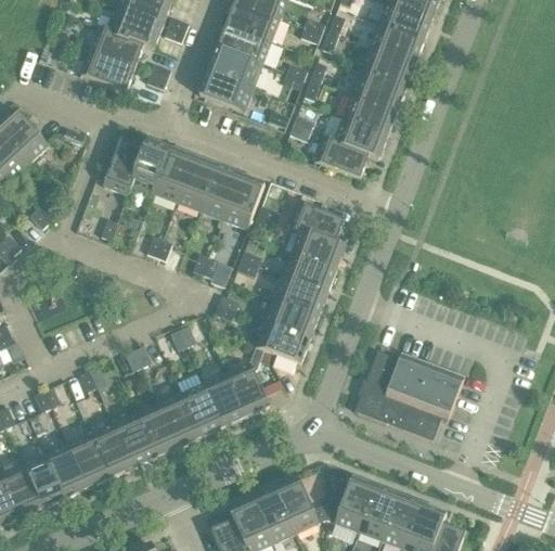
[(163,25),(171,1),(168,0),(120,0),(117,8),(163,25)]
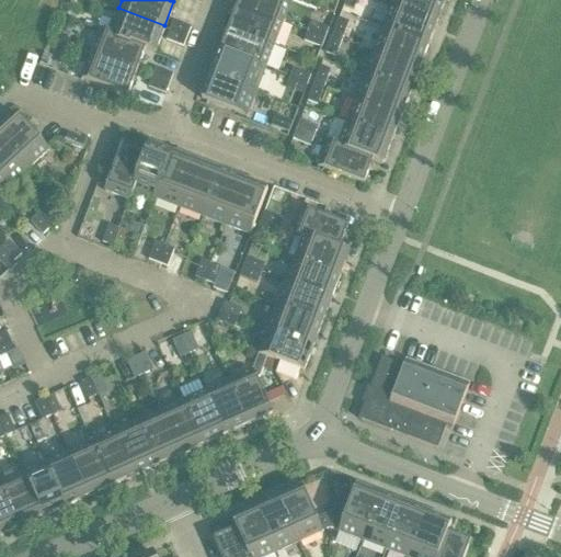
[(283,19),(289,0),(237,0),(237,1),(283,19)]
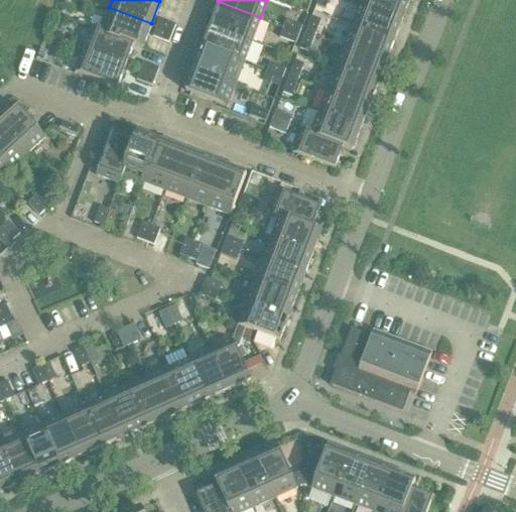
[(401,18),(408,0),(360,0),(359,2),(401,18)]
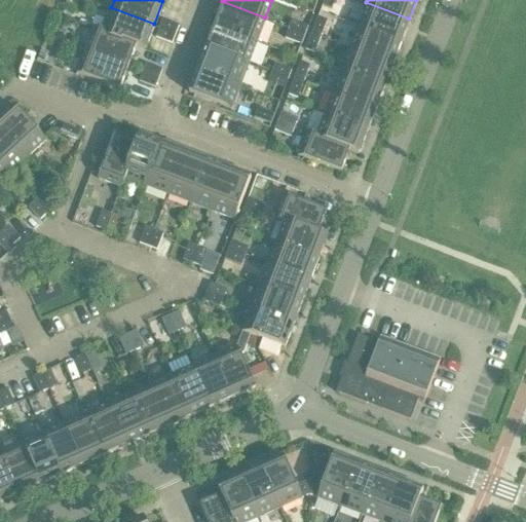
[(257,39),(265,17),(222,1),(214,23),(257,39)]
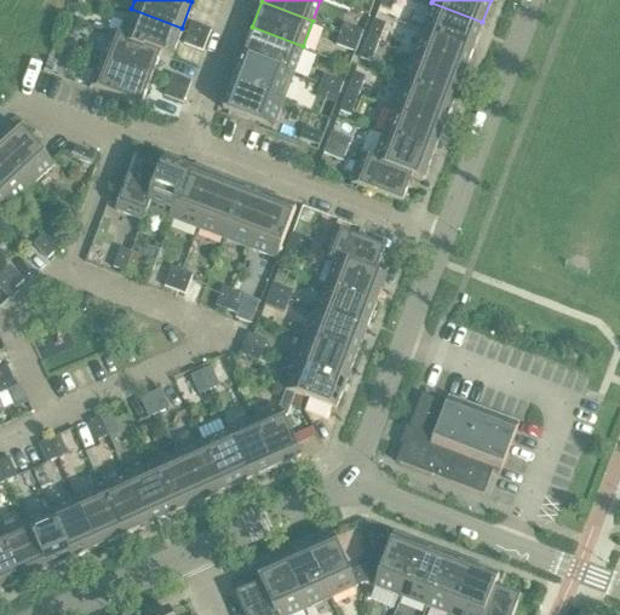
[(472,47),(482,22),(431,3),(422,28),(472,47)]
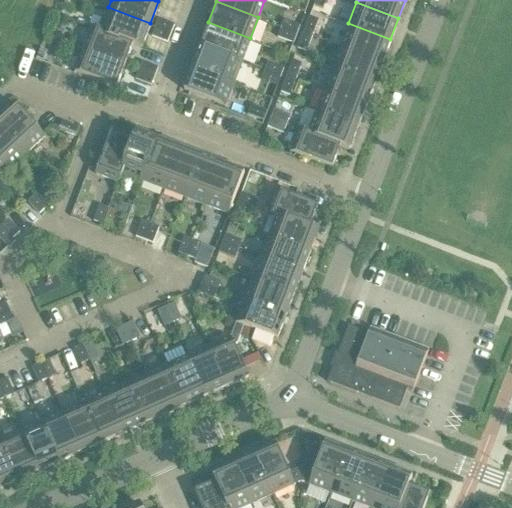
[(141,45),(150,23),(108,7),(100,27),(100,28),(133,41),(132,42),(141,45)]
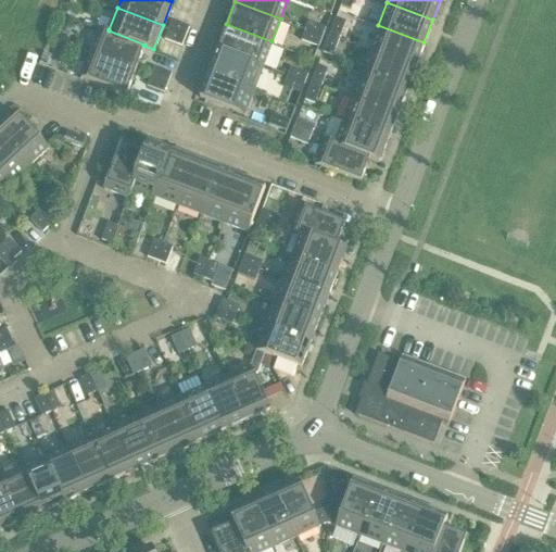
[(339,36),(345,19),(336,15),(329,33),(339,36)]
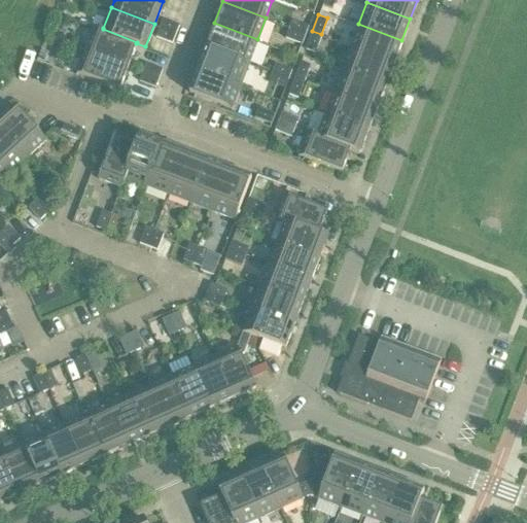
[(175,32),(179,23),(163,16),(159,26),(175,32)]
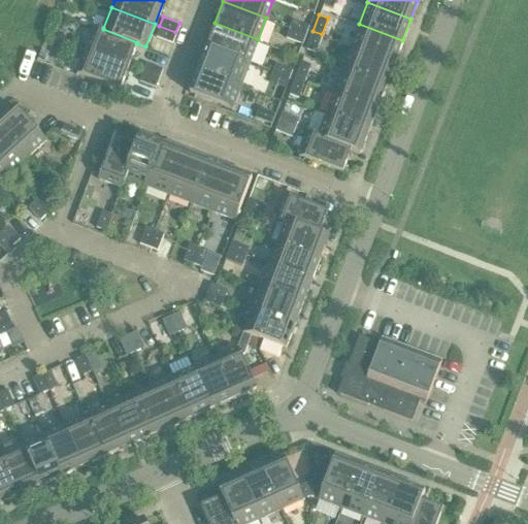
[(305,33),(308,24),(292,18),(289,26),(305,33)]
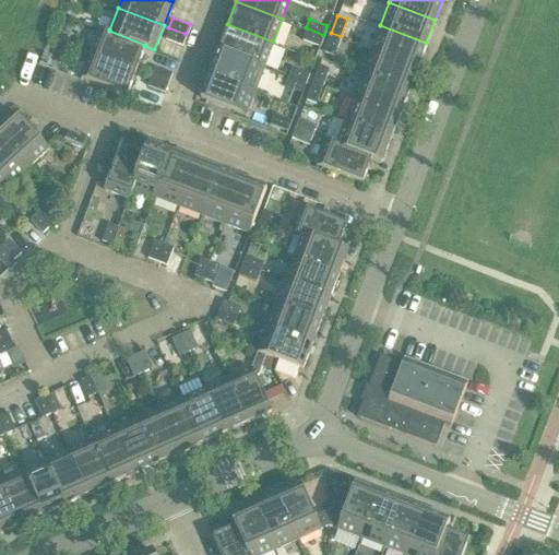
[(264,66),(273,42),(227,24),(218,48),(264,66)]
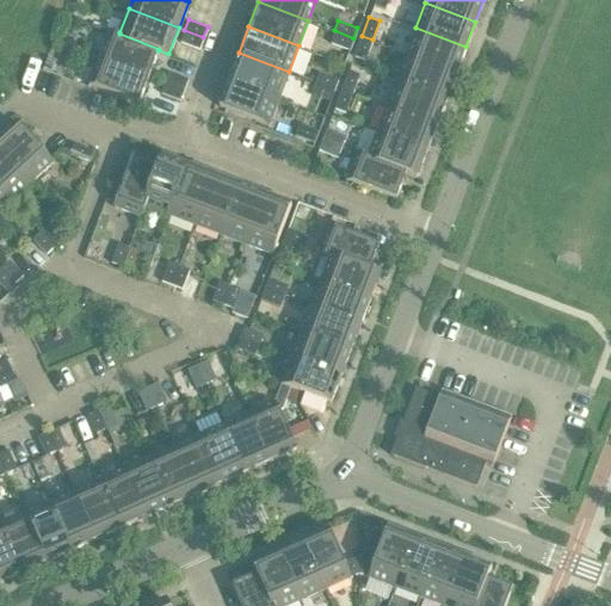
[(456,73),(466,47),(415,28),(406,54),(456,73)]
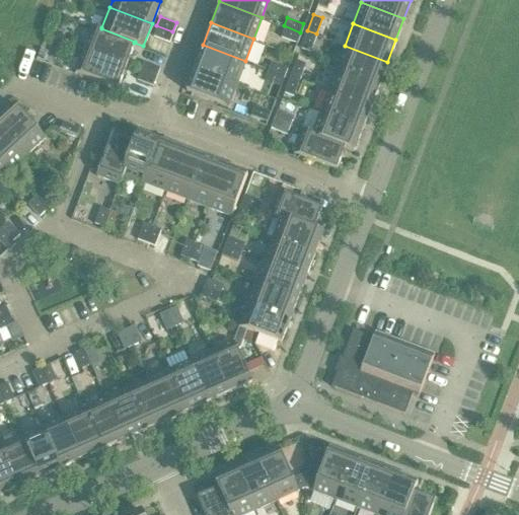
[(127,63),(134,43),(135,42),(101,28),(101,27),(92,24),(84,47),(127,63)]
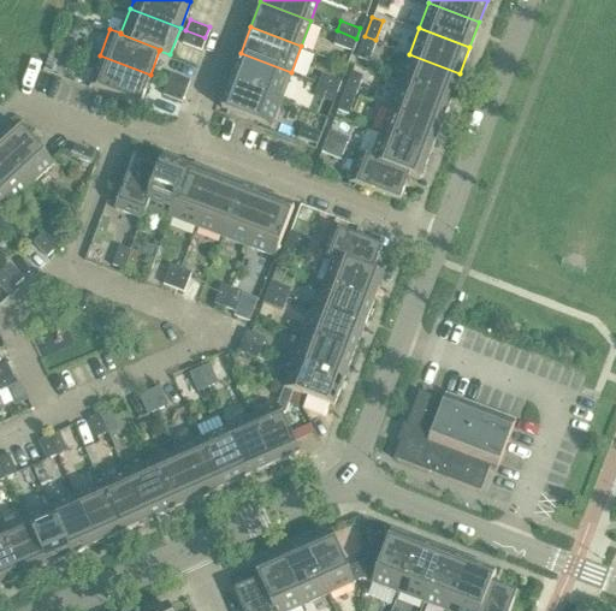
[(201,48),(205,37),(185,30),(182,40),(201,48)]
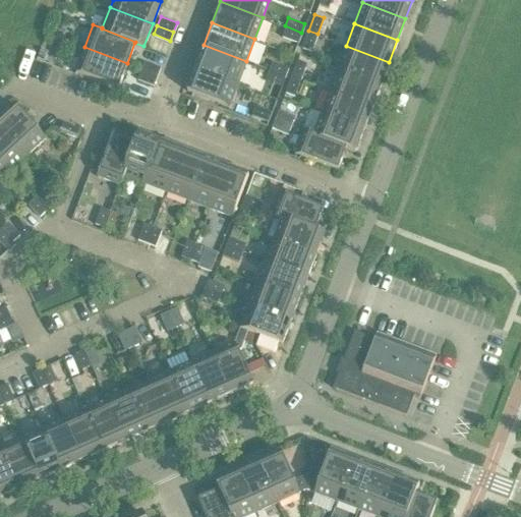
[(298,41),(301,33),(285,25),(282,35),(298,41)]
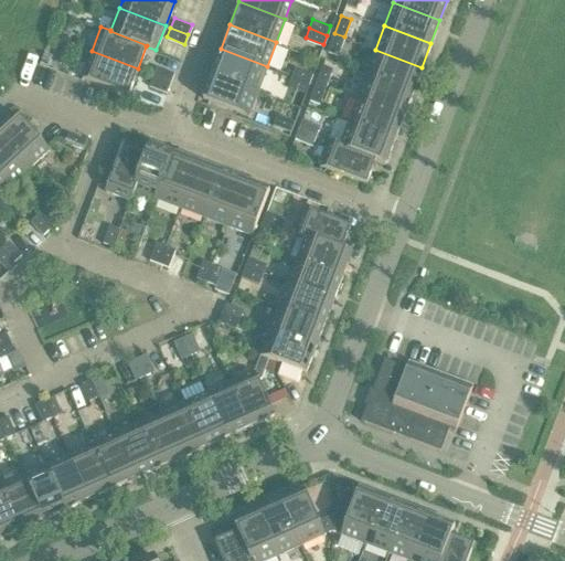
[(338,54),(344,36),(334,33),(328,50),(338,54)]
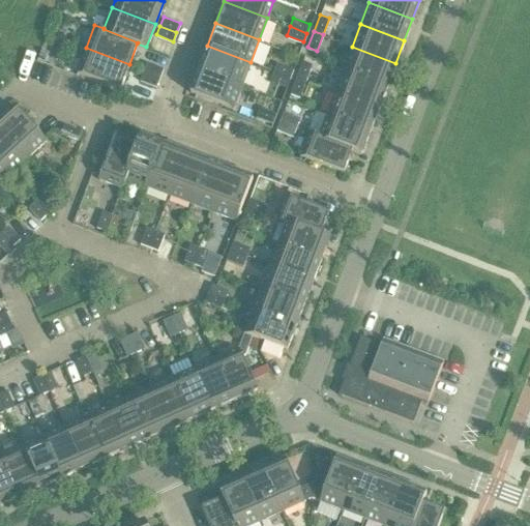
[(241,84),(251,62),(207,46),(198,67),(241,84)]
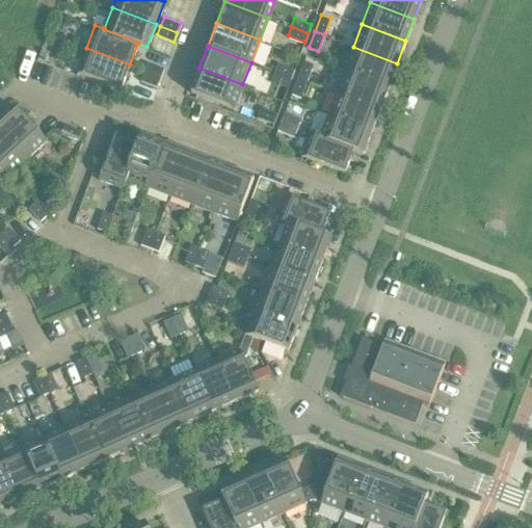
[(388,85),(397,63),(353,47),(345,69),(388,85)]
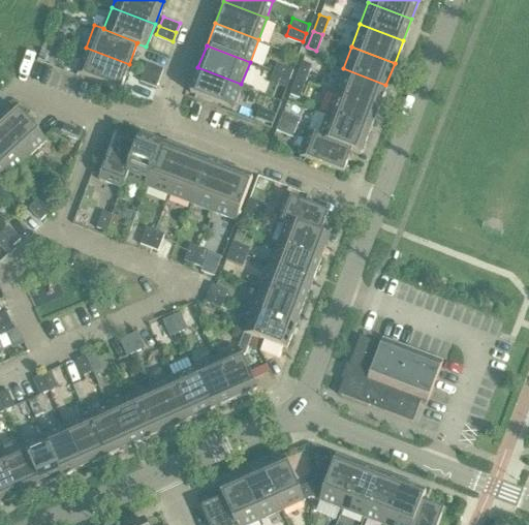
[(120,87),(129,64),(86,48),(76,70),(120,87)]
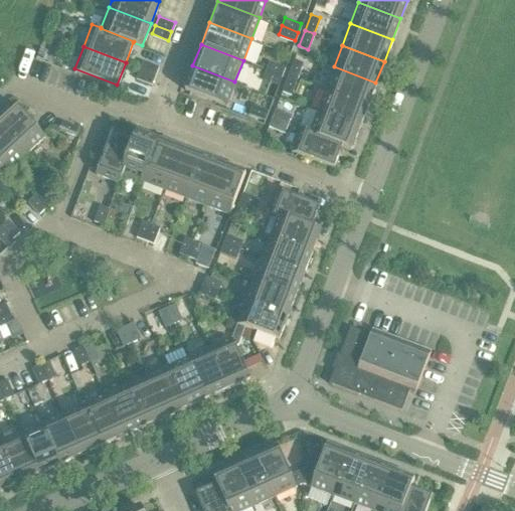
[(297,77),(303,61),(294,58),(288,73),(297,77)]
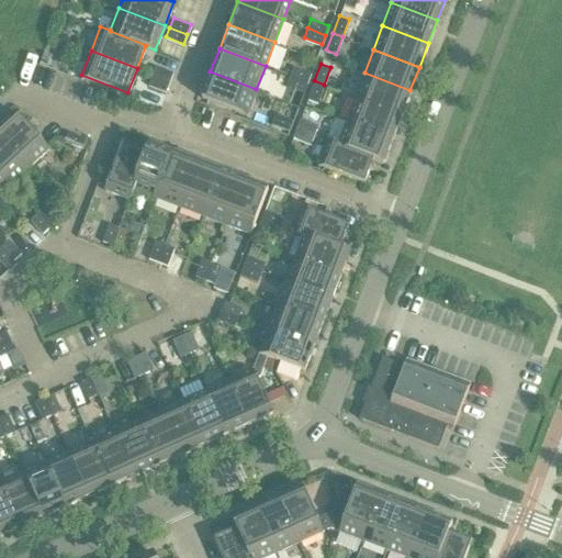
[(172,71),(155,65),(152,74),(169,80),(172,71)]
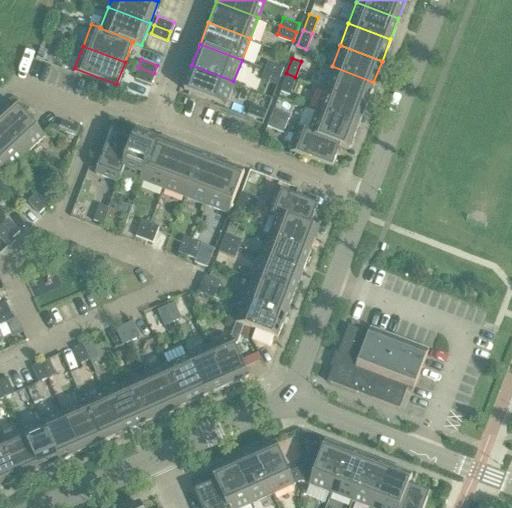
[(280,74),(283,66),(267,59),(264,68),(280,74)]
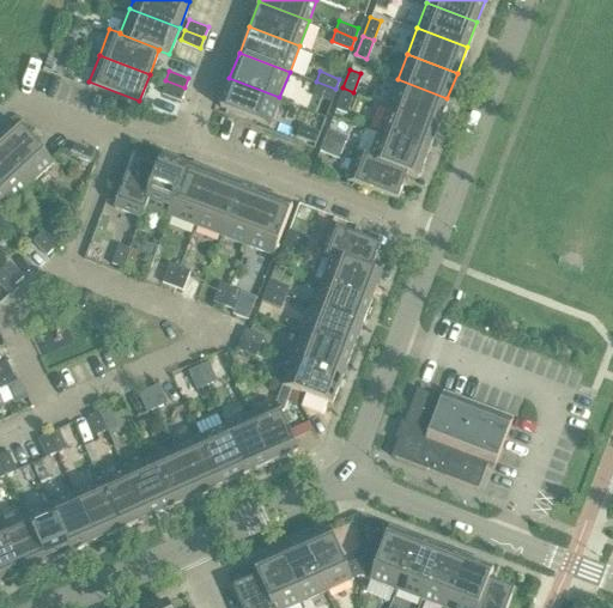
[(269,123),(279,97),(229,78),(219,104),(269,123)]
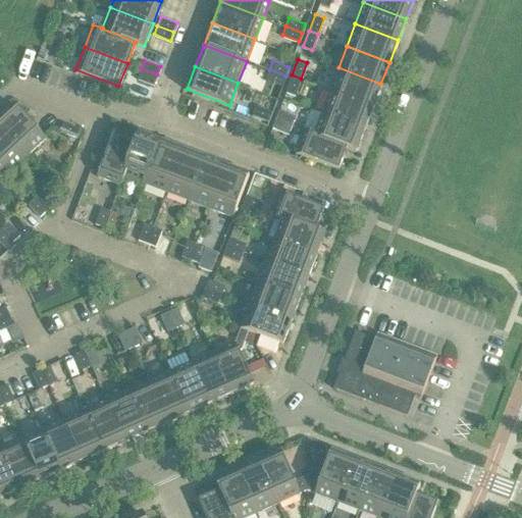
[(372,106),(380,84),(338,67),(330,90),(372,106)]
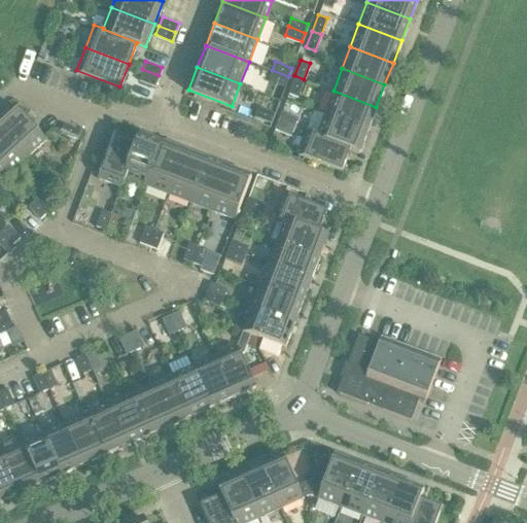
[(155,84),(159,75),(142,69),(139,78),(155,84)]
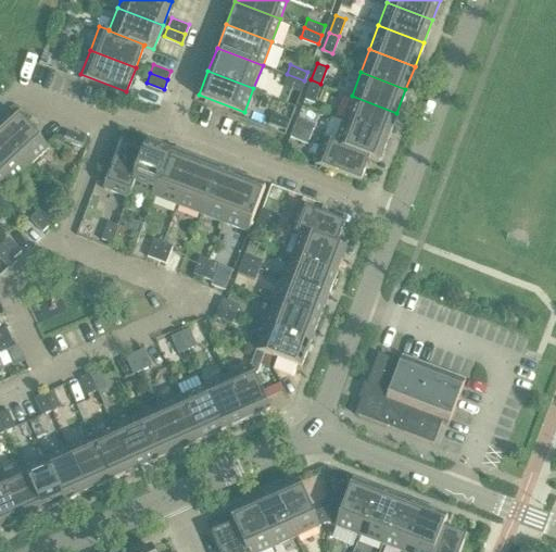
[(300,90),(304,80),(287,74),(283,84),(300,90)]
